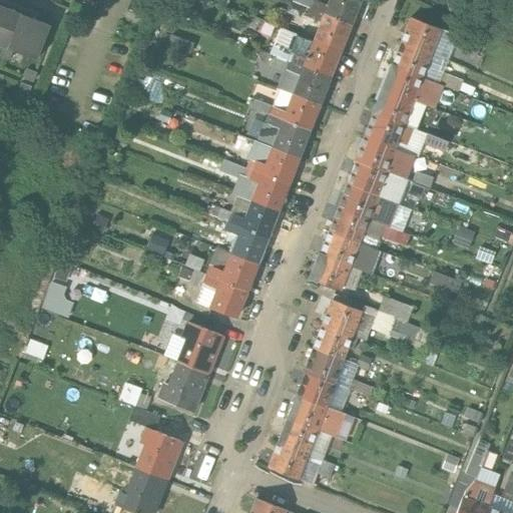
[(290,0),(290,1),(310,9),(313,0),(312,0),(290,0)]
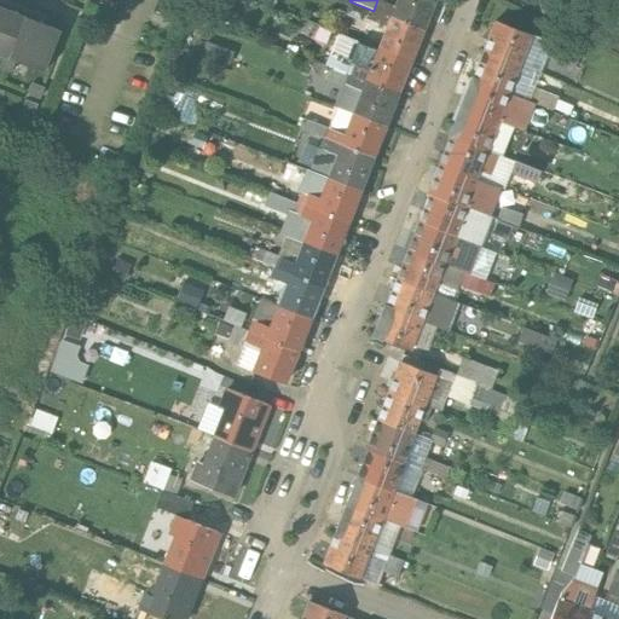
[(433,0),(398,0),(397,7),(377,0),(374,11),(422,29),(433,0)]
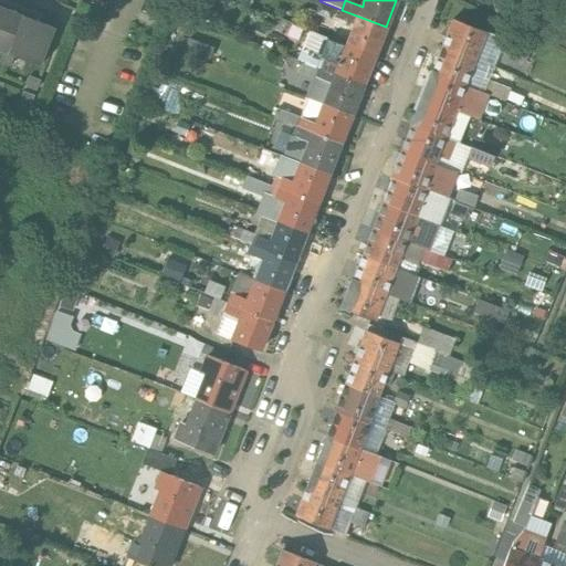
[(54,28),(0,6),(0,49),(2,50),(13,54),(39,64),(54,28)]
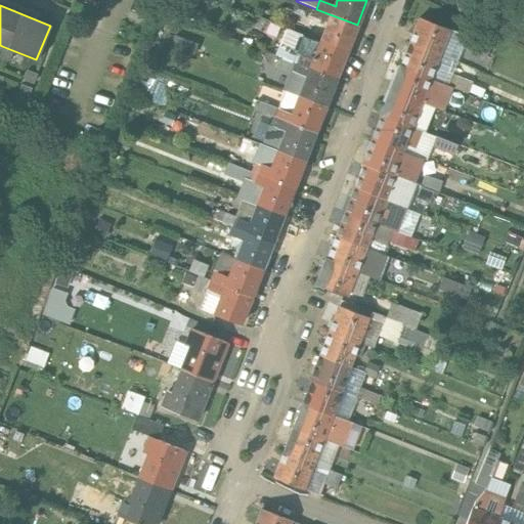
[(357,25),(316,9),(313,17),(329,24),(321,42),(347,52),(357,25)]
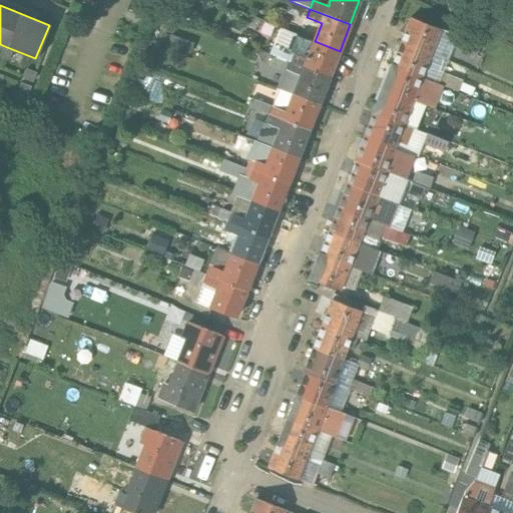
[(440,29),(410,18),(401,42),(431,54),(440,29)]
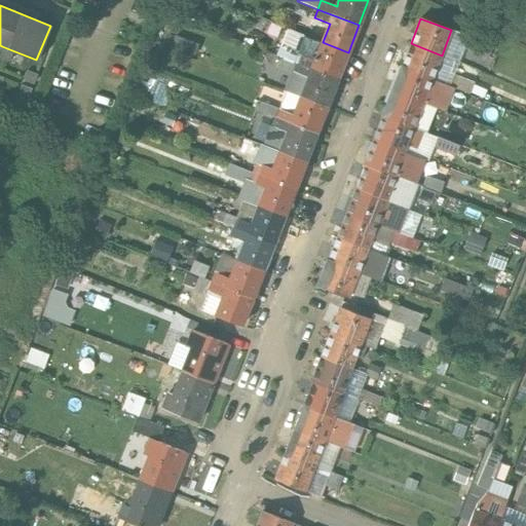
[(323,42),(306,36),(300,54),(315,61),(323,42)]
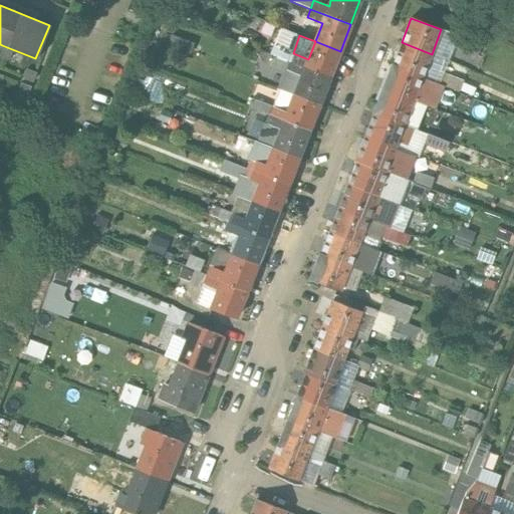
[(481,47),(457,36),(452,47),(476,58),(481,47)]
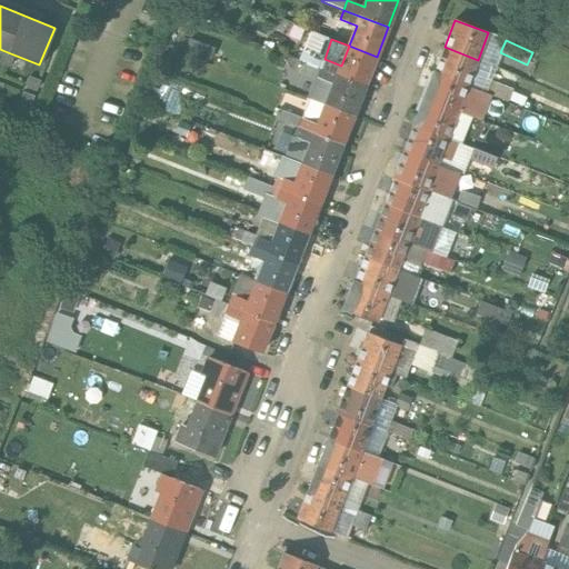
[(377,57),(349,46),(341,66),(325,59),(323,60),(321,68),(365,86),(377,57)]
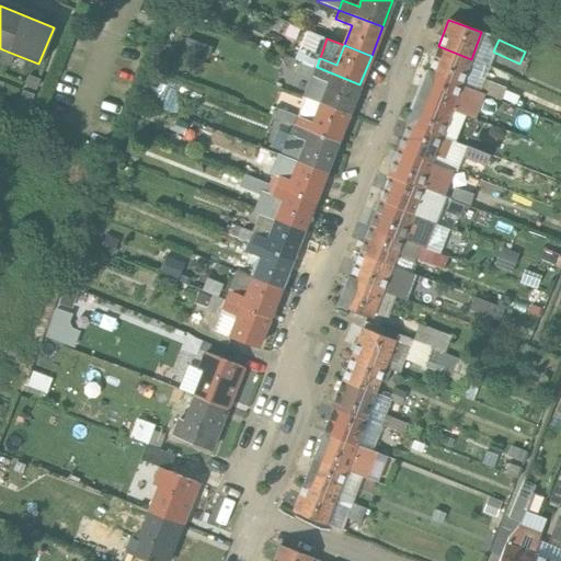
[(471,59),(438,46),(428,71),(427,72),(460,86),(471,59)]
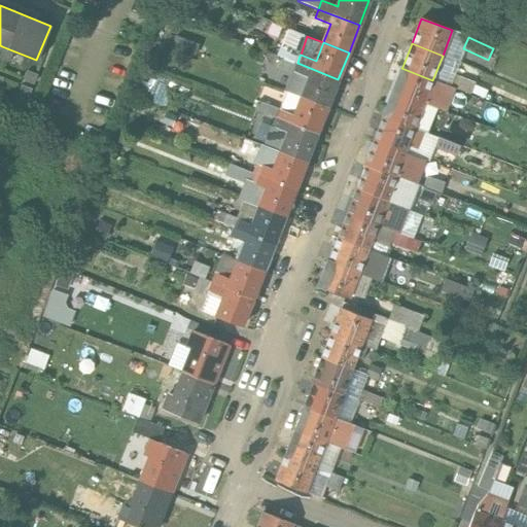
[(287,48),(279,44),(275,55),(286,60),(286,61),(296,64),(297,63),(300,56),(289,51),(290,50),(288,48),(287,47),(287,48)]
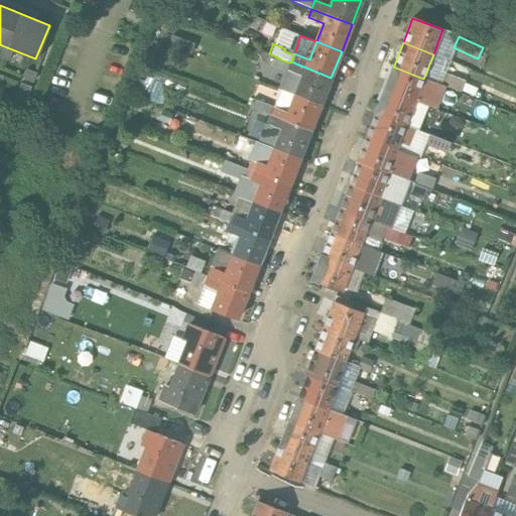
[(12,49),(2,45),(0,50),(0,55),(8,59),(12,49)]
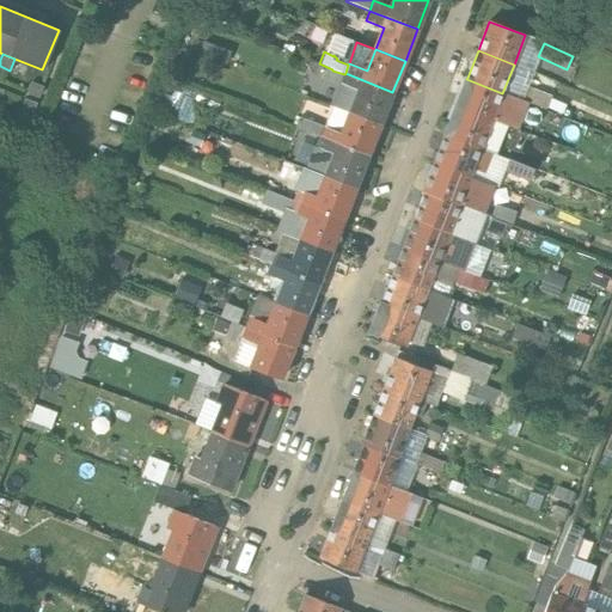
[(332,71),(325,68),(322,78),(341,85),(341,84),(344,74),(332,71)]
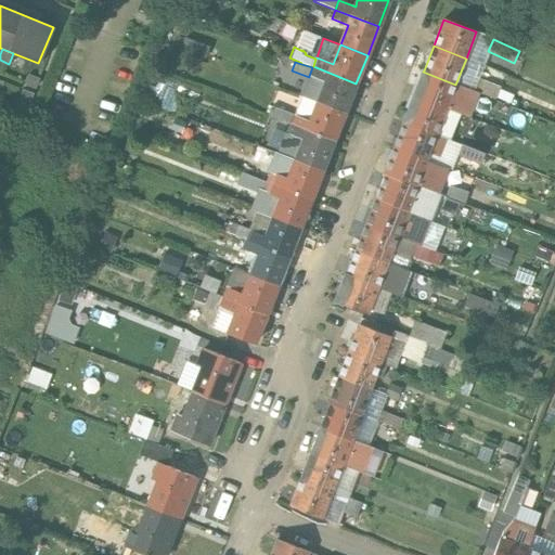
[(356,84),(313,66),(312,67),(309,76),(301,97),(318,102),(345,113),(356,84)]
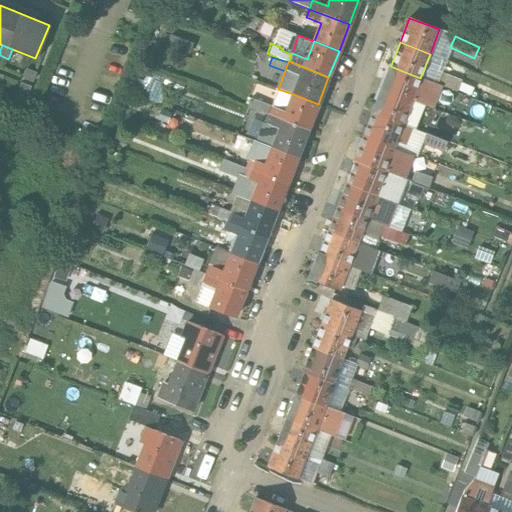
[(420,78),(390,66),(391,65),(390,64),(380,89),(411,101),(412,100),(425,106),(430,107),(439,85),(420,78)]
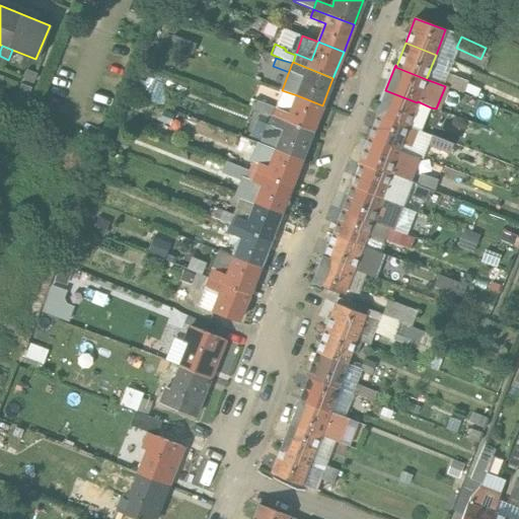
[(34,73),(25,69),(21,79),(30,82),(34,73)]
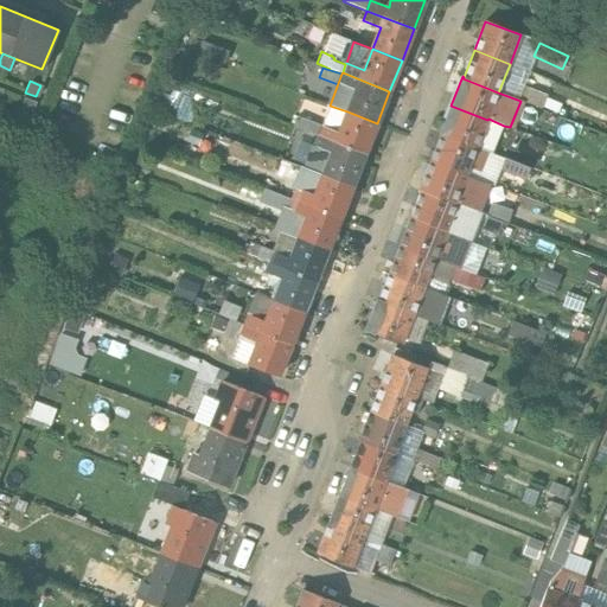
[(547,97),(518,84),(513,97),(542,109),(547,97)]
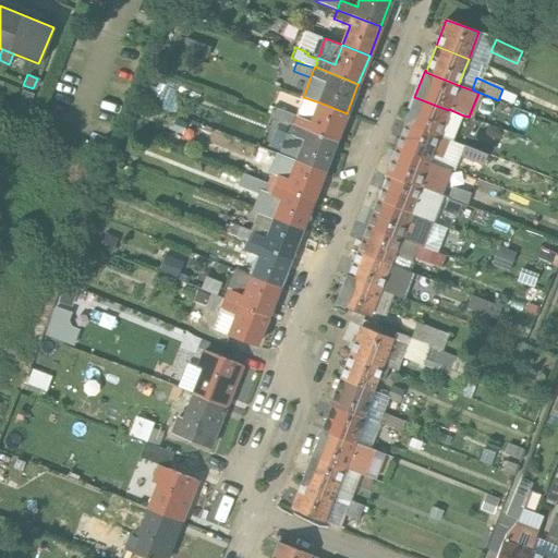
[(32,94),(22,89),(17,99),(27,104),(32,94)]
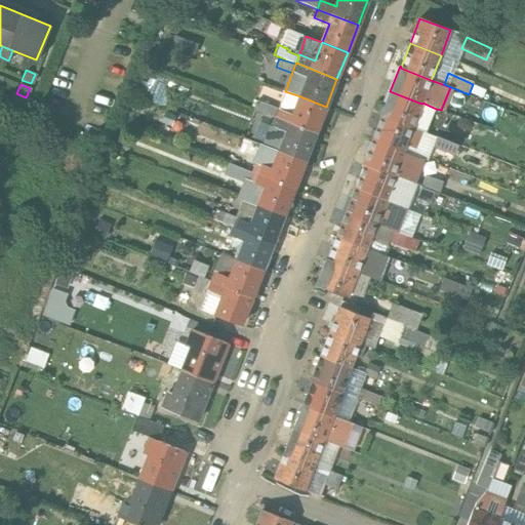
[(300,96),(285,91),(279,109),(278,109),(275,118),(316,133),(326,107),(300,96)]
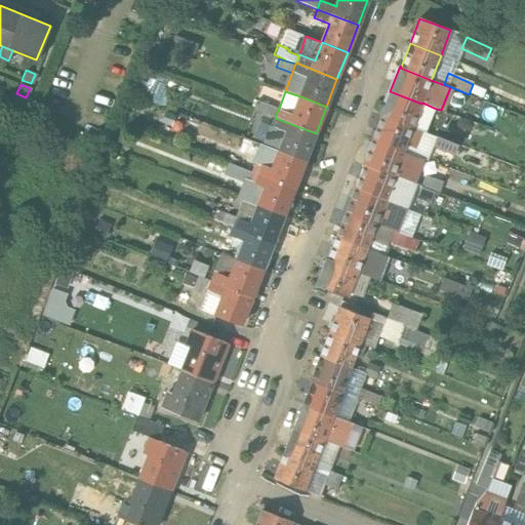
[(421,104),(390,91),(380,116),(381,117),(381,116),(412,128),(420,131),(426,133),(436,109),(422,103),(421,104)]
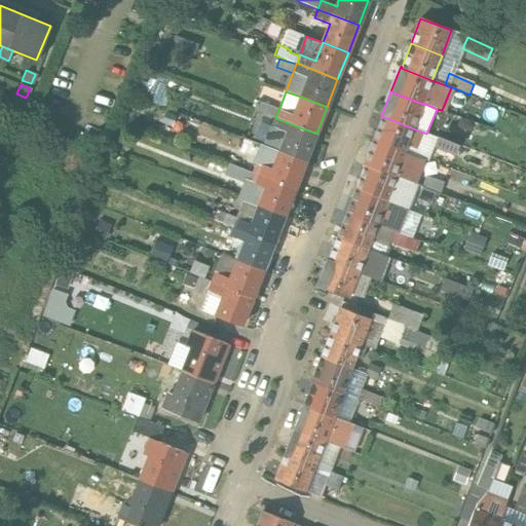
[(278,109),(257,101),(254,109),(267,115),(275,118),(278,109)]
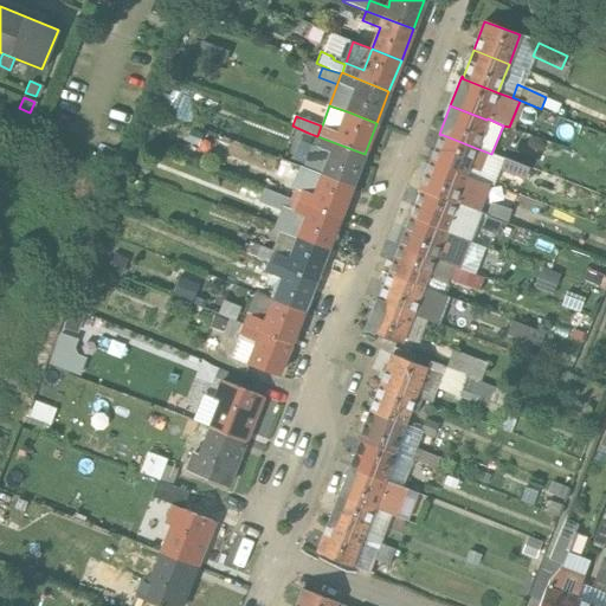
[(317,136),(308,133),(304,142),(313,146),(317,136)]
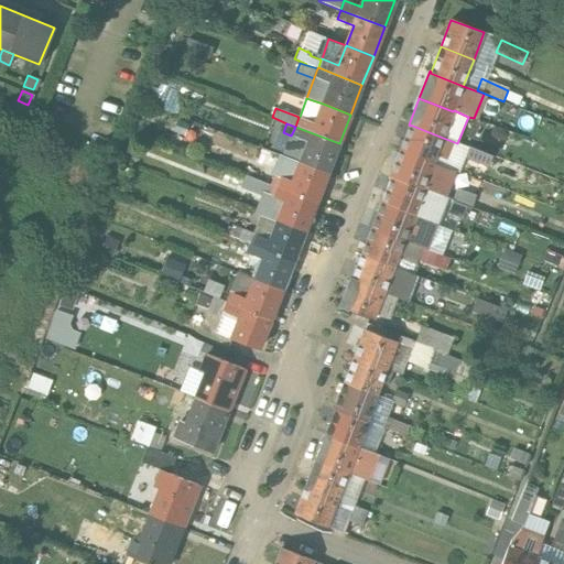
[(443,138),(410,125),(410,126),(400,150),(433,163),(436,155),(445,159),(452,141),(443,138)]
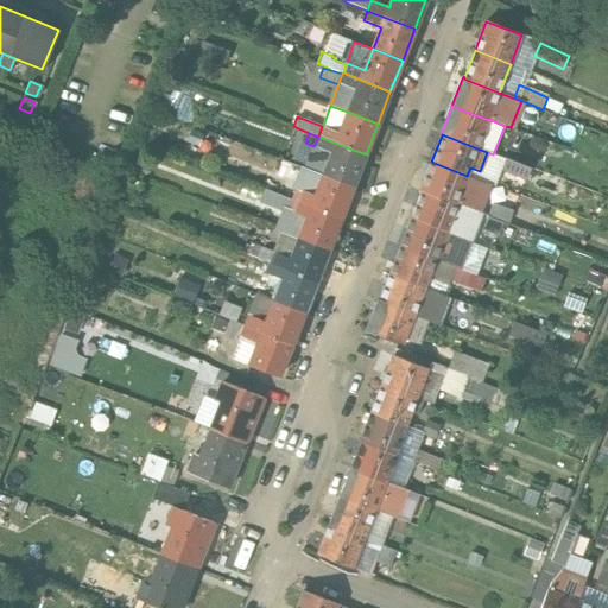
[(366,154),(318,137),(314,146),(305,169),(323,176),(323,175),(353,187),(366,154)]
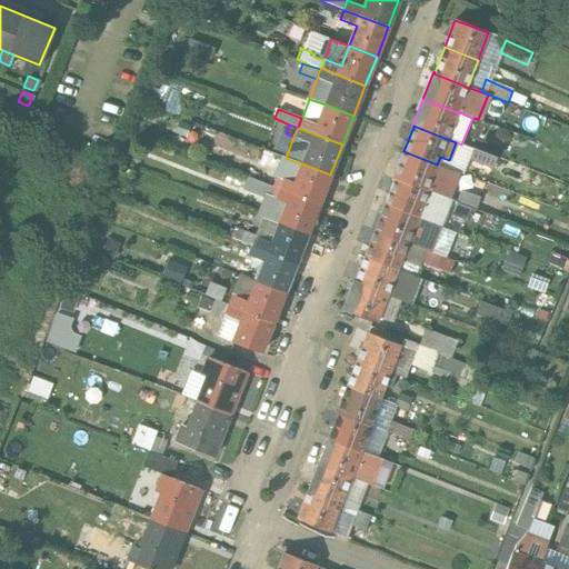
[(496,158),(473,149),(469,158),(492,168),(491,172),(501,176),(505,166),(495,161),(496,158)]
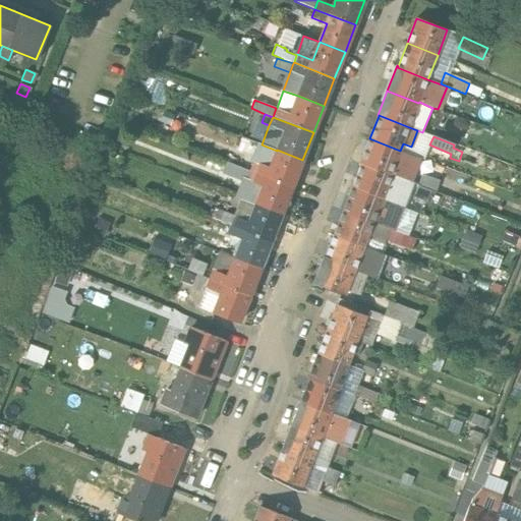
[(261,143),(242,137),(235,154),(244,158),(253,162),(261,143)]
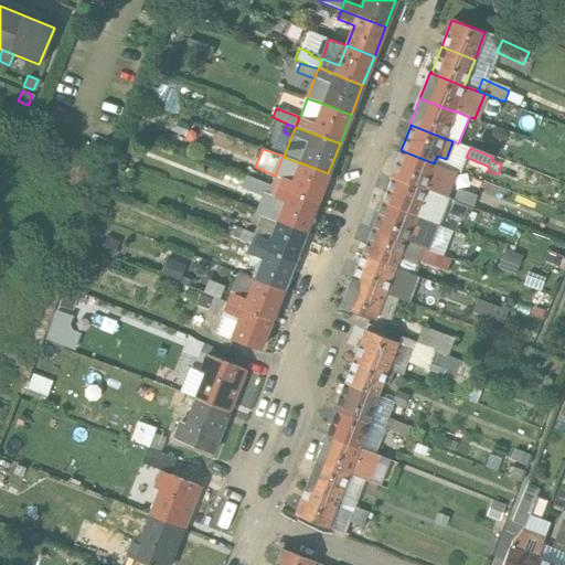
[(434,163),(401,150),(390,178),(392,178),(392,177),(425,190),(438,195),(444,198),(455,171),(433,164),(434,163)]
